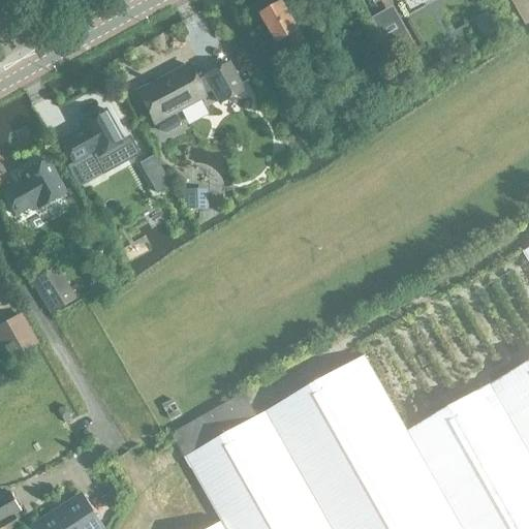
[(308,48),(282,3),(260,16),(277,43),(288,37),(298,54),(308,48)]
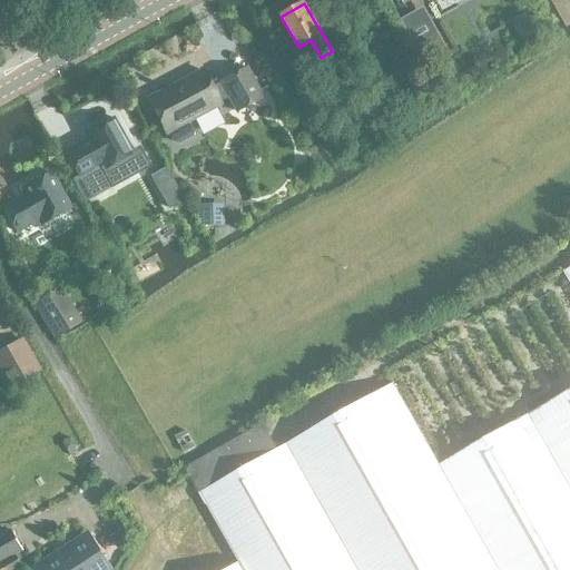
[(438,33),(418,45),(426,61),(448,50),(438,33)]
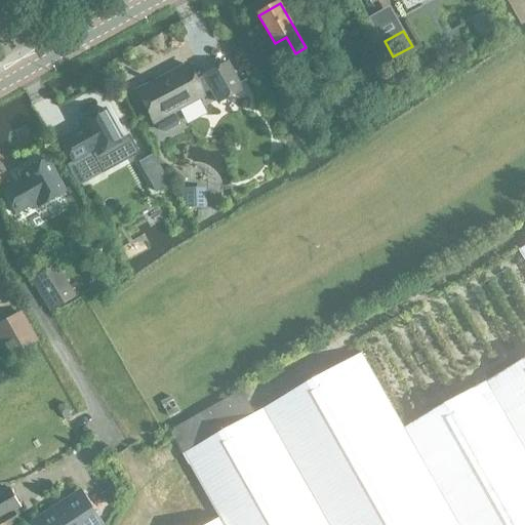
[(202,96),(201,94),(210,89),(216,103),(240,90),(226,63),(193,80),(185,65),(135,91),(152,123),(155,122),(159,130),(162,131),(174,125),(176,122),(171,113),(202,96)]
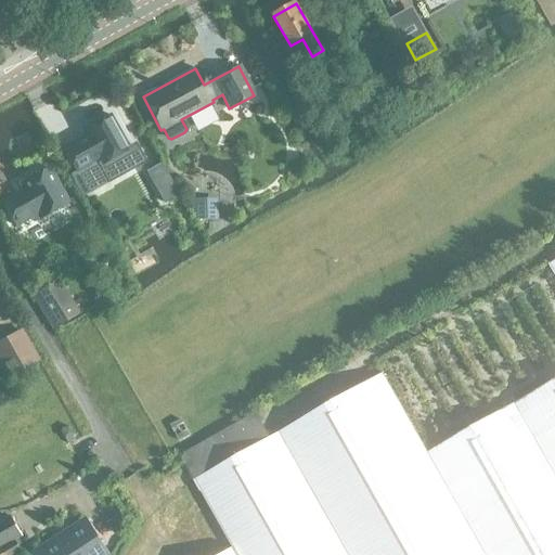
[(100,166),(126,152),(128,151),(110,116),(80,131),(84,138),(63,150),(76,173),(98,162),(100,166)]
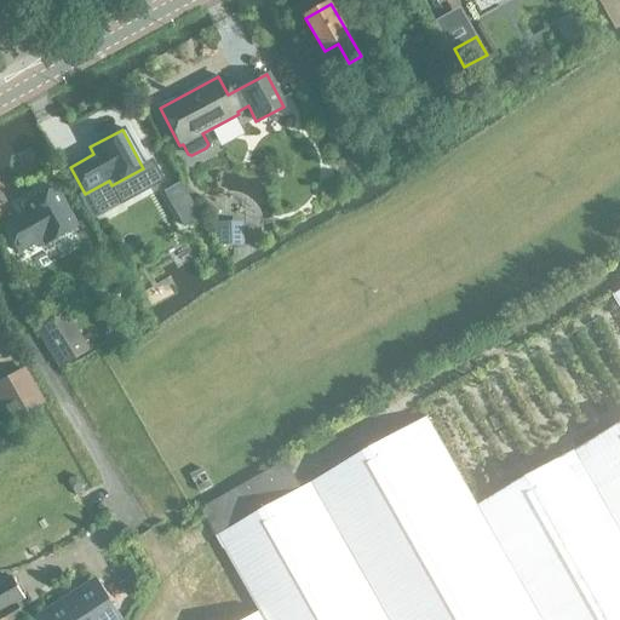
[(179,182),(164,191),(170,201),(185,193),(179,182)]
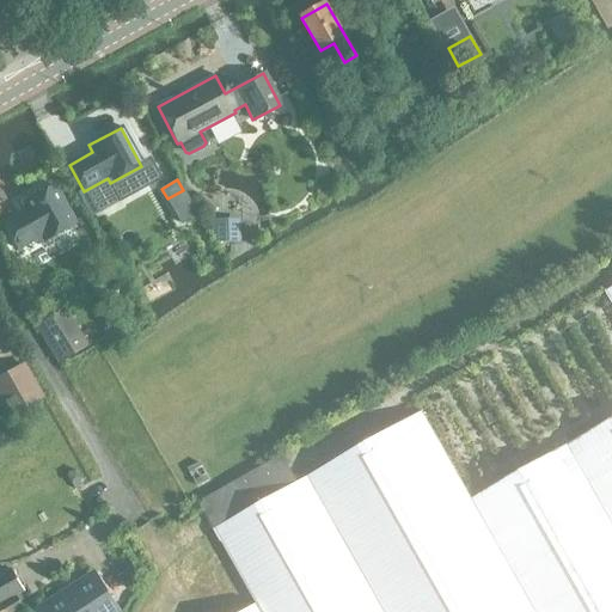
[(1,224),(16,250),(40,237),(43,242),(74,225),(54,187),(22,204),(25,210),(1,224)]
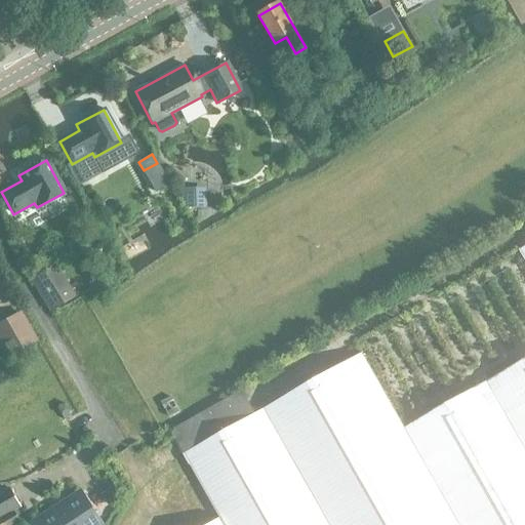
[(205,207),(205,187),(184,188),(183,207),(205,207)]
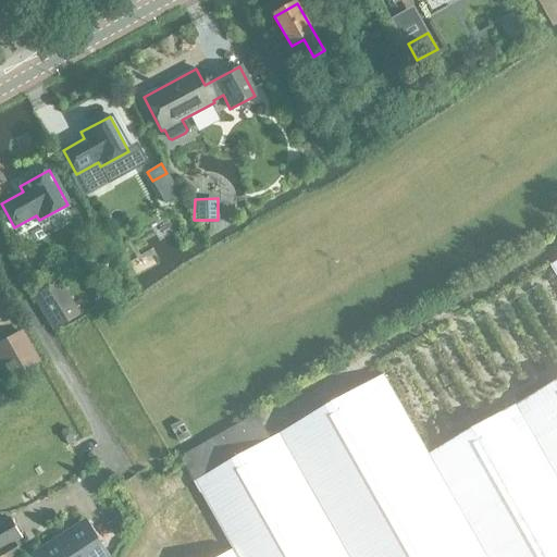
[(34,300),(51,330),(77,314),(71,302),(63,308),(52,289),(34,300)]
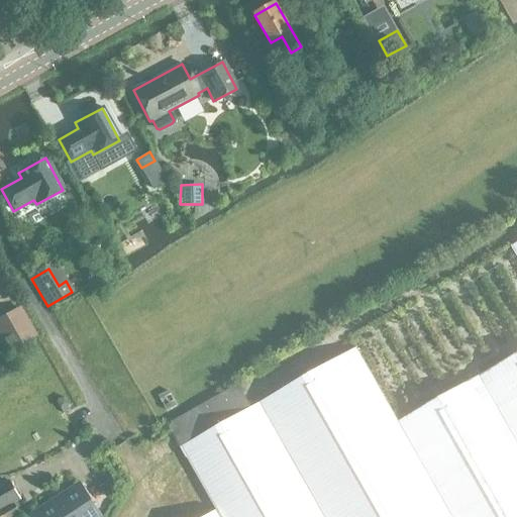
[(35,333),(20,308),(0,320),(0,321),(15,346),(35,333)]
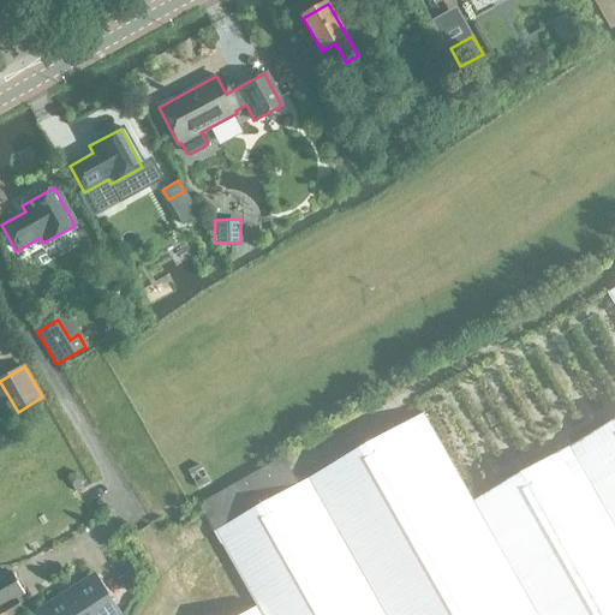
[(538,614),(473,501),(423,413),(309,479),(384,614),(538,614)]
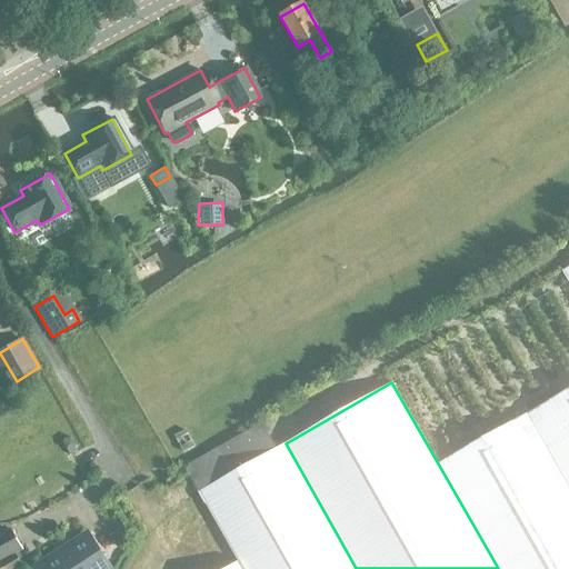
[(568,568),(568,388),(438,463),(498,568),(568,568)]
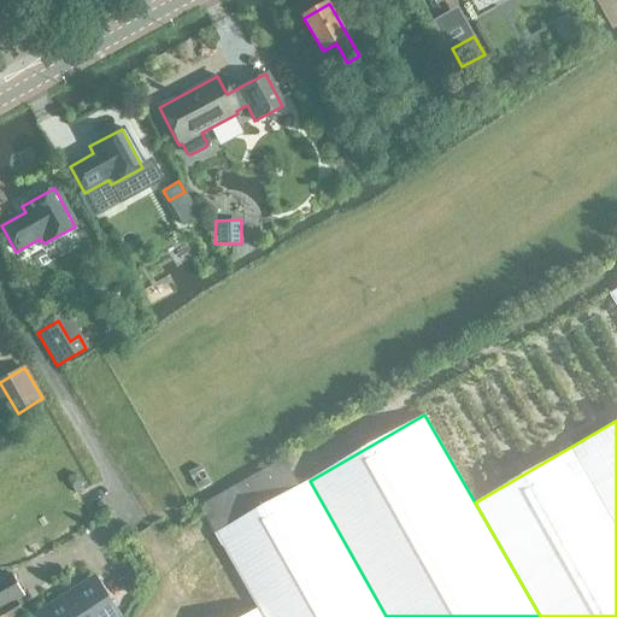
[(262,616),(386,616),(310,481),(215,534),(256,606),(262,616)]
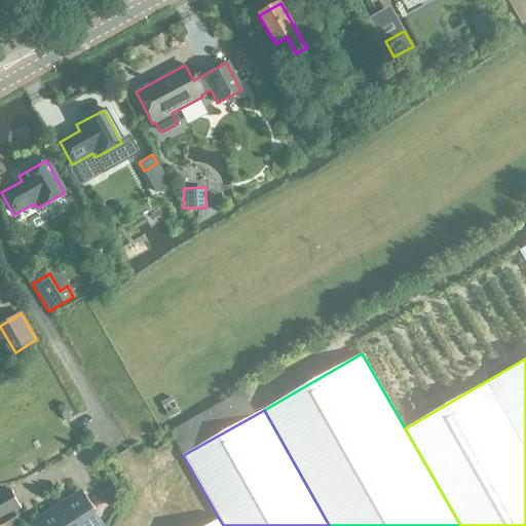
[(113,487),(101,495),(108,509),(121,501),(113,487)]
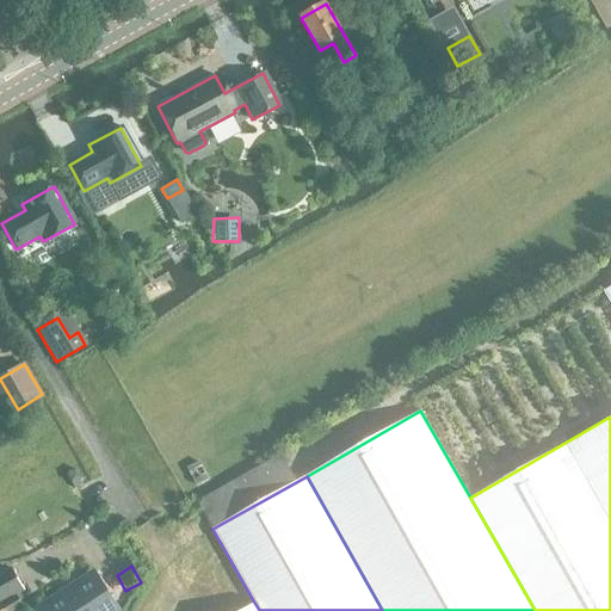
[(0,603),(25,587),(13,569),(0,576),(0,603)]
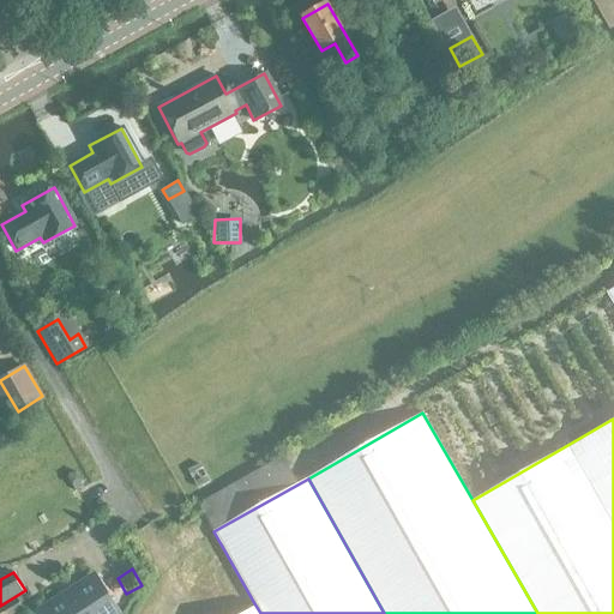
[(97,579),(47,613),(48,613),(119,613),(120,613),(97,579)]
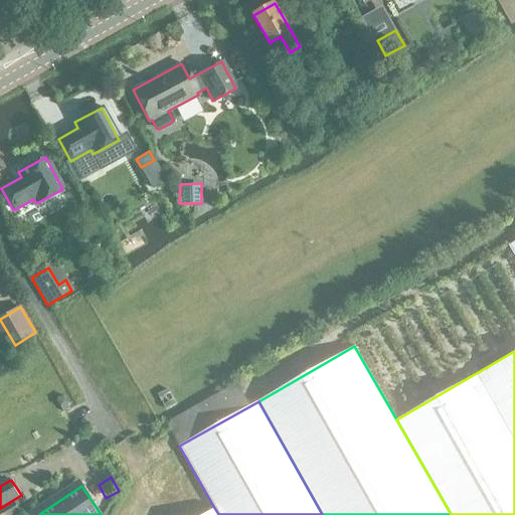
[(197,514),(218,514),(213,506),(197,514)]
